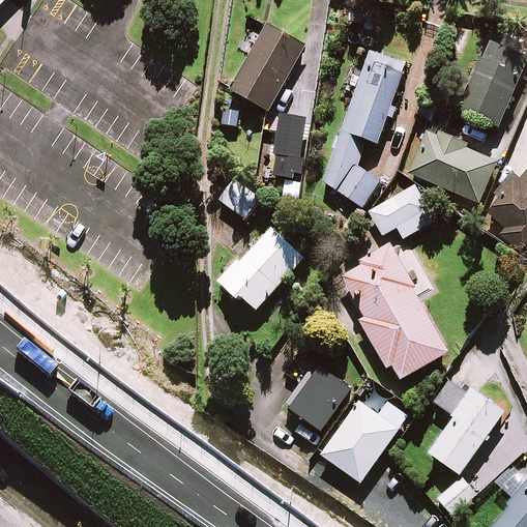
[(267,25),(227,95),(243,105),(246,98),(266,110),(303,46),(267,25)]
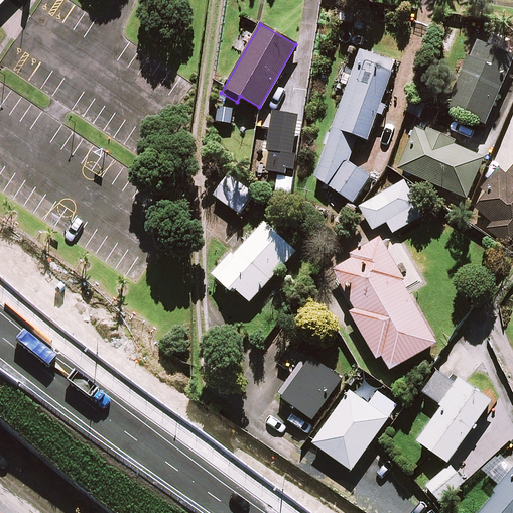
[(511,56),(474,40),(445,106),(483,122),(511,56)]
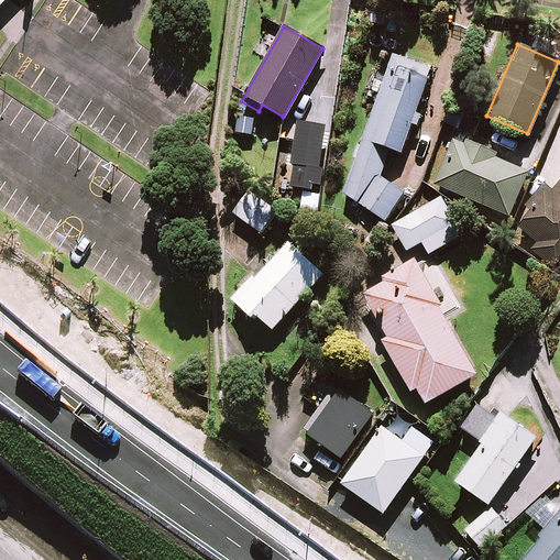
[(392,55),(341,194),(383,219),(399,183),(379,174),(385,155),(396,160),(429,69),(392,55)]
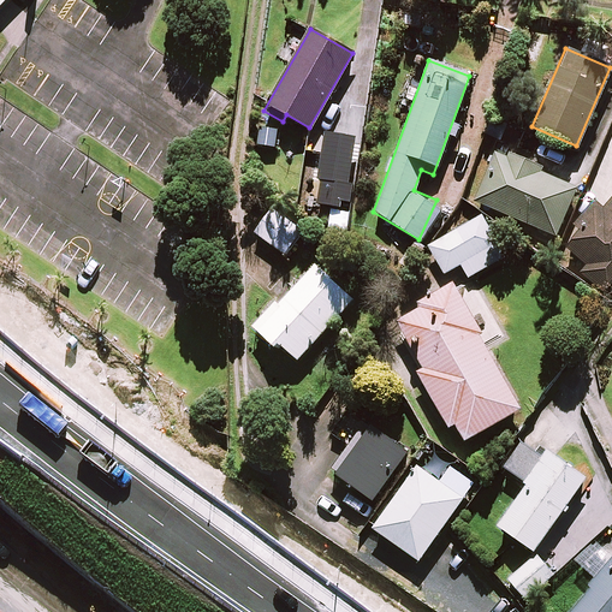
[(349,141),(331,137),(325,178),(315,176),(312,195),(332,198),(326,236),(342,239),(351,183),(342,182),(349,141)]
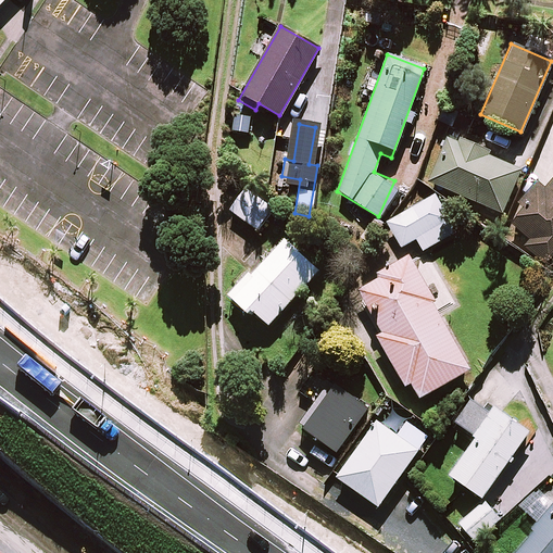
[(520,167),(448,135),(427,180),(501,213),(520,167)]
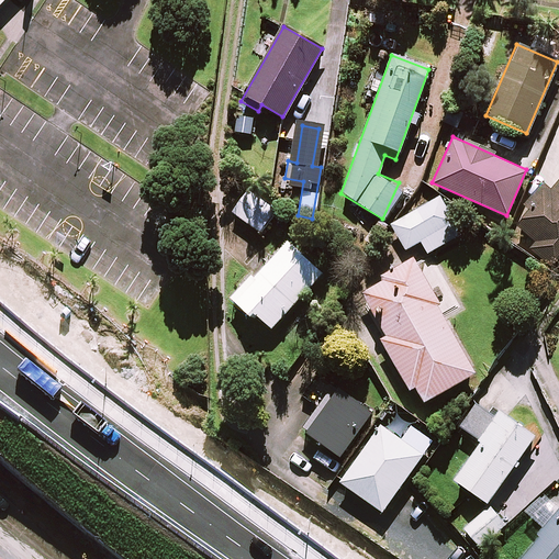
[(558,179),(550,190),(541,183),(524,205),(529,210),(516,226),(534,241),(527,247),(549,266),(558,254),(558,179)]
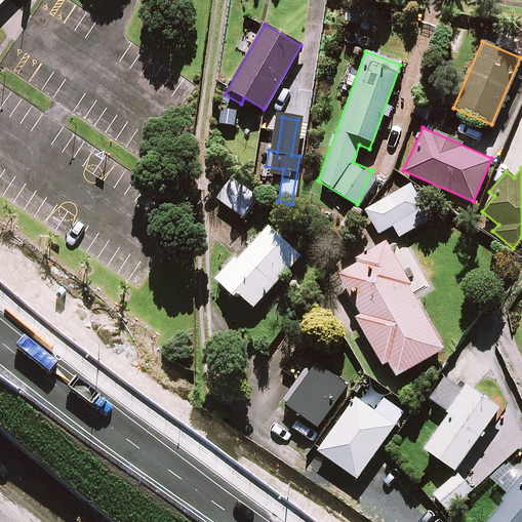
[(257,196),(232,176),(217,197),(242,215),(257,196)]
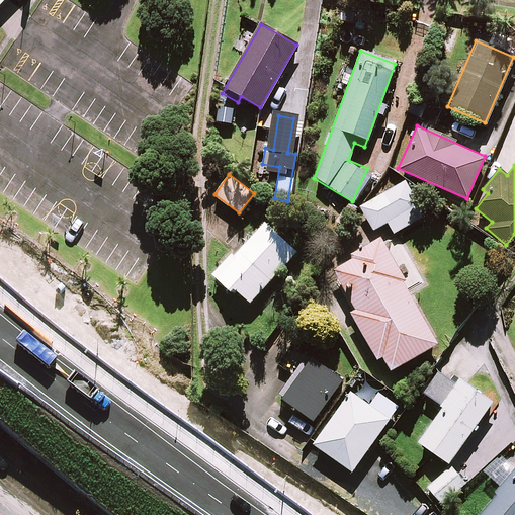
[(422,216),(403,182),(359,207),(372,230),(385,222),(393,233),(422,216)]
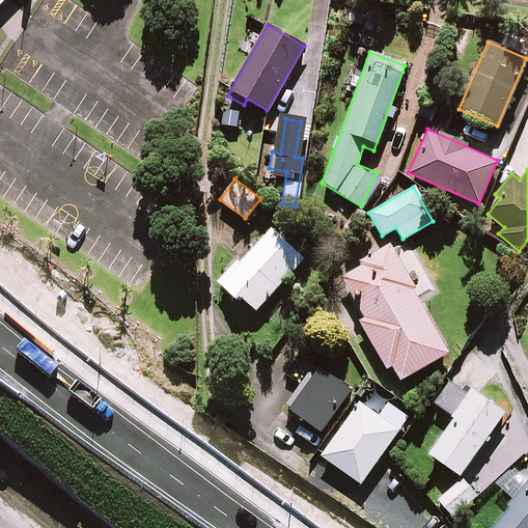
[(305,258),(272,227),(239,262),(237,260),(218,279),(240,300),(243,297),(256,309),(305,258)]
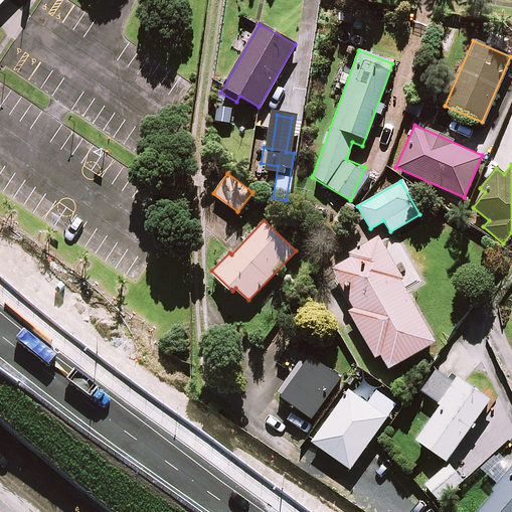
[(355,309),(350,312),(375,357),(381,354),(388,367),(435,341),(377,237),(330,264),(355,309)]
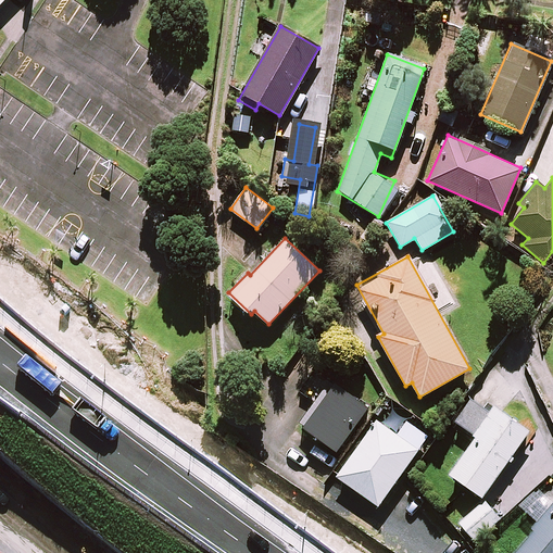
[(368,407),(334,381),(301,425),(337,451),(368,407)]
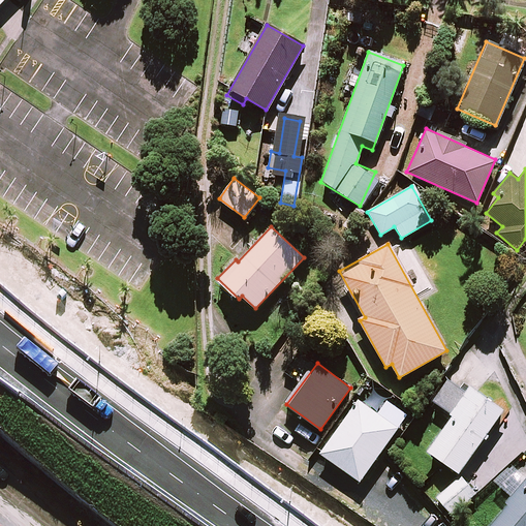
[(465,392),(446,379),(432,401),(453,415),(427,453),(457,473),(501,410),(468,388),(465,392)]
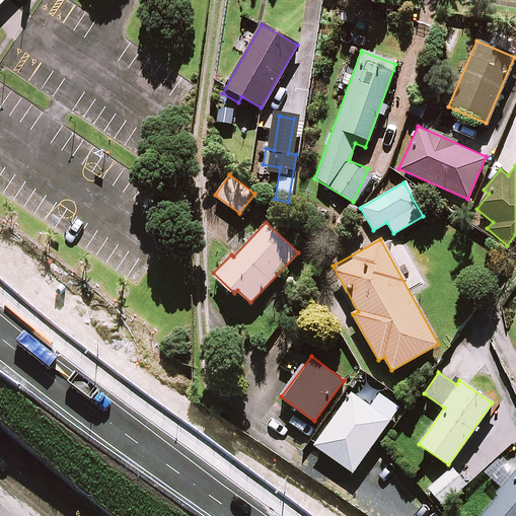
[(387,402),(373,408),(351,392),(314,444),(353,471),(389,420),(387,402)]
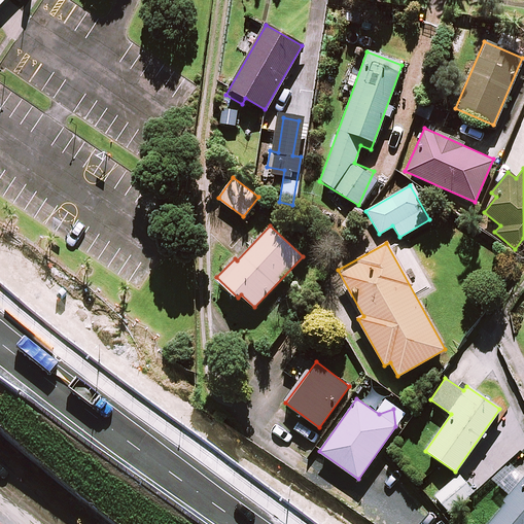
[(491,480),(509,494),(501,502),(503,504),(486,523),(523,523),(523,476),(507,462),(491,480)]
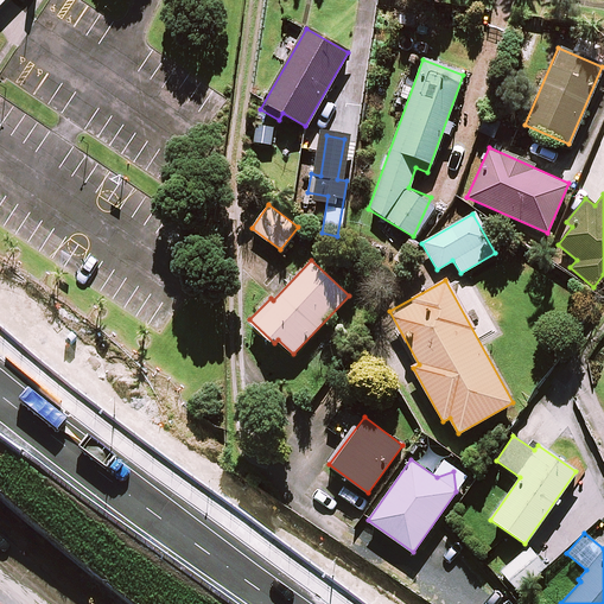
[(545,565),(527,546),(501,572),(517,590),(545,565)]
